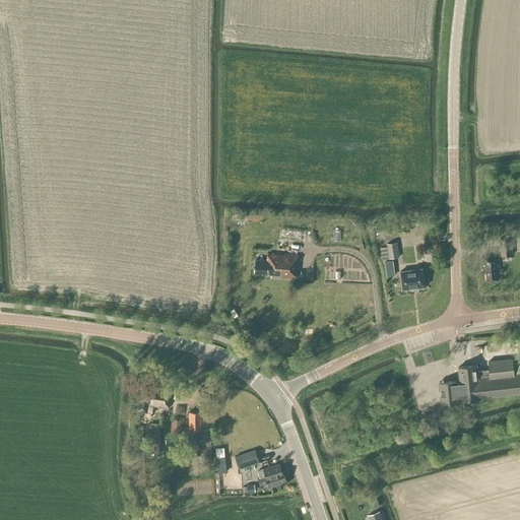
[(500,240),(501,256),(512,255),(511,239),(500,240)]
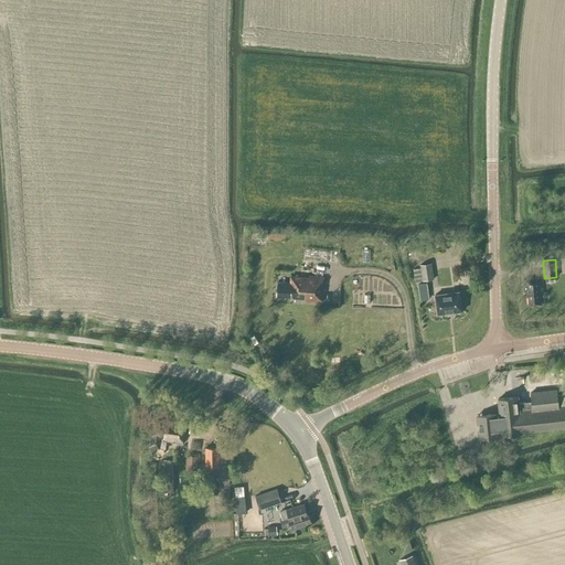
[(415,272),(416,281),(435,279),(432,263),(420,265),(420,270),(415,272)]
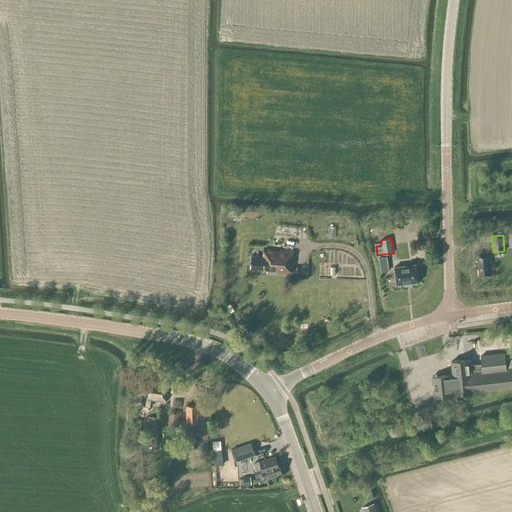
[(276,271),(276,272),(292,274),(293,251),(280,250),(281,243),(273,242),(272,251),(262,250),(262,256),(252,255),(251,269),(276,271)]
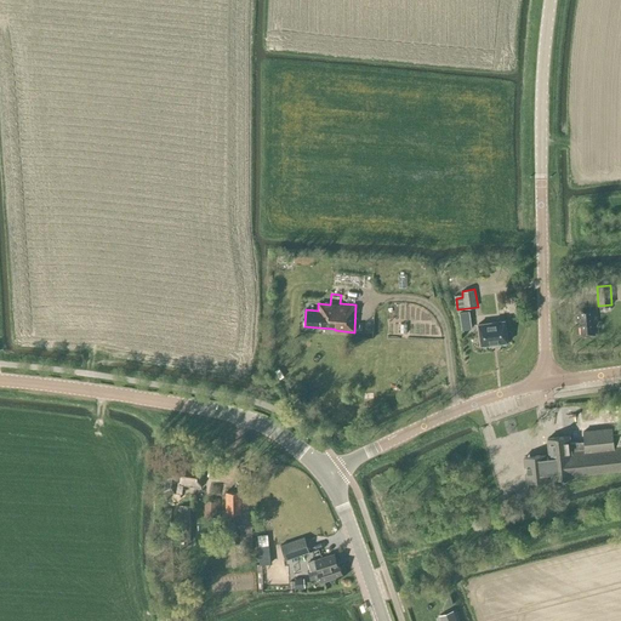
[(580,322),(581,336),(596,335),(596,332),(598,331),(596,306),(575,308),(576,322),(580,322)]
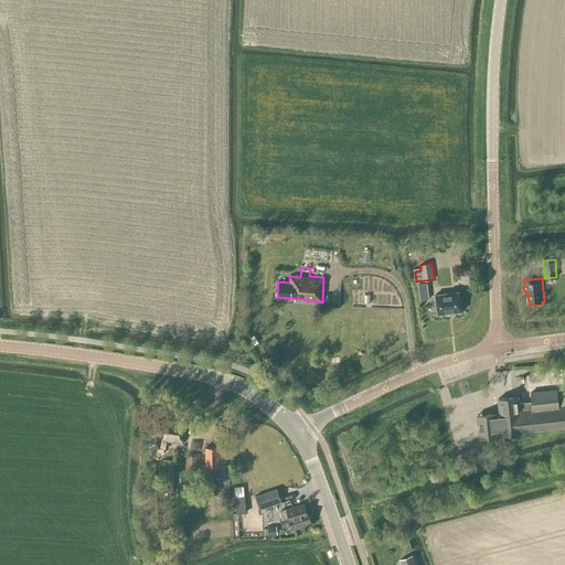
[(420,300),(429,299),(428,289),(419,291),(420,300)]
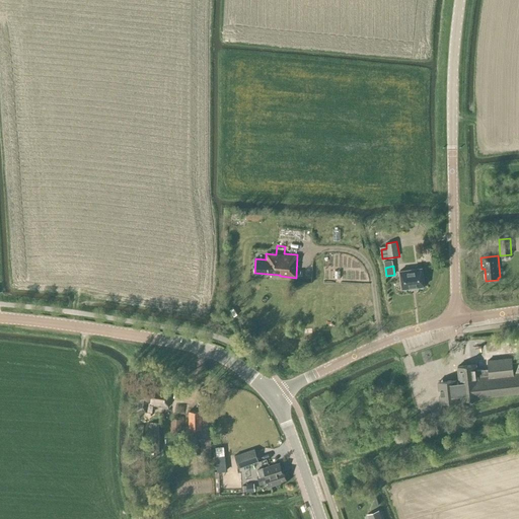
[(399,271),(402,289),(425,286),(422,268),(399,271)]
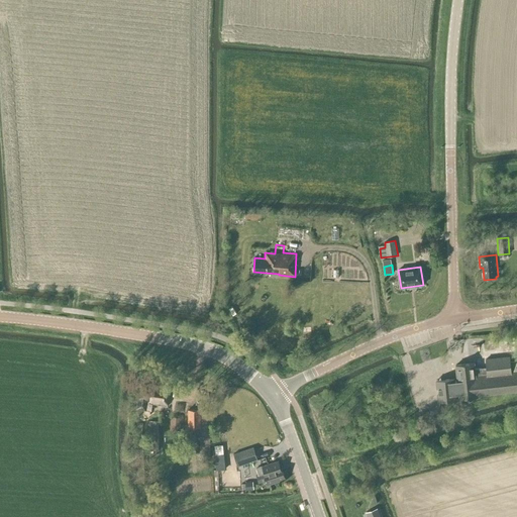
[(454,381),(454,378),(436,380),(438,402),(456,400),(456,394),(458,394),(459,399),(478,397),(478,395),(516,390),(516,362),(514,363),(514,360),(511,362),(510,356),(486,359),(487,368),(475,369),(475,363),(455,365),(457,381),(454,381)]
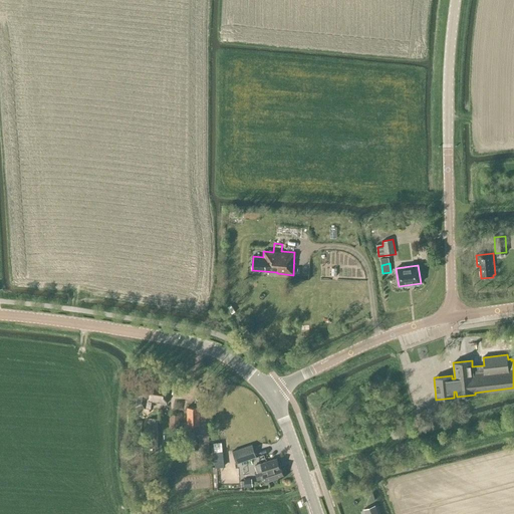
[(151,401),(167,404),(170,384),(153,381),(153,382),(141,380),(137,406),(144,408),(143,412),(149,413),(151,401)]
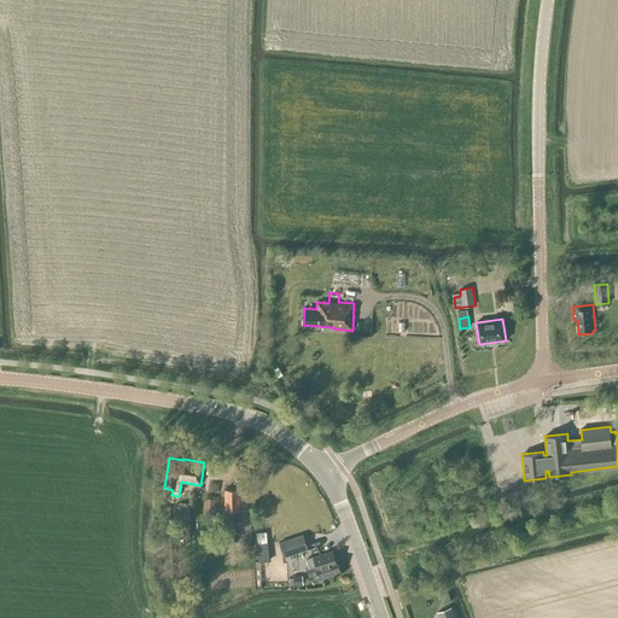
[(240,526),(240,538),(244,538),(244,547),(251,547),(250,491),(239,491),(239,489),(225,490),(226,528),(240,526)]
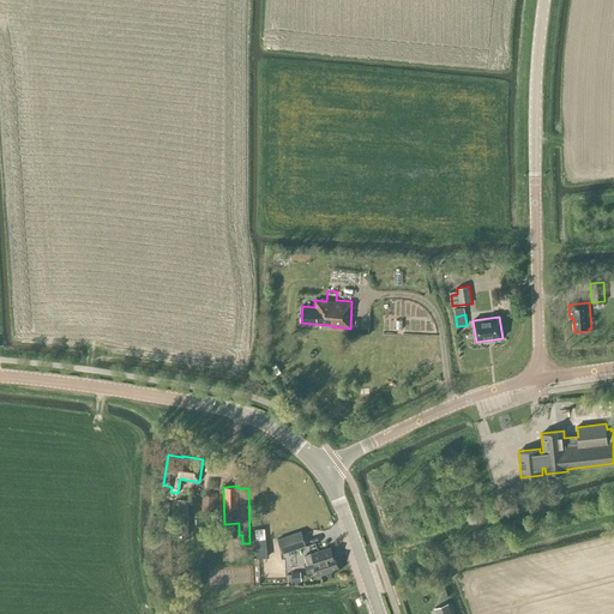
[(203,510),(215,510),(215,495),(203,495),(203,510)]
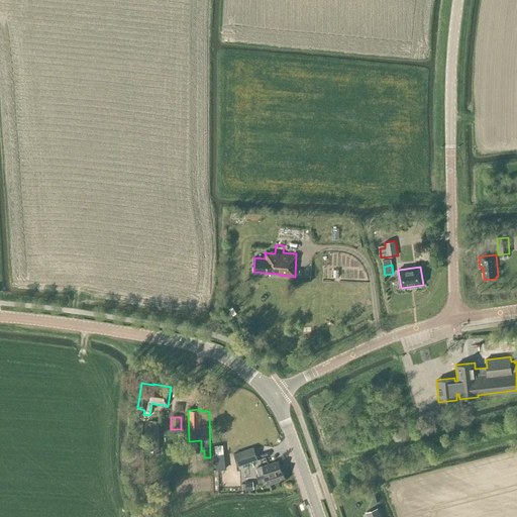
[(149,450),(159,450),(159,421),(149,420),(149,450)]
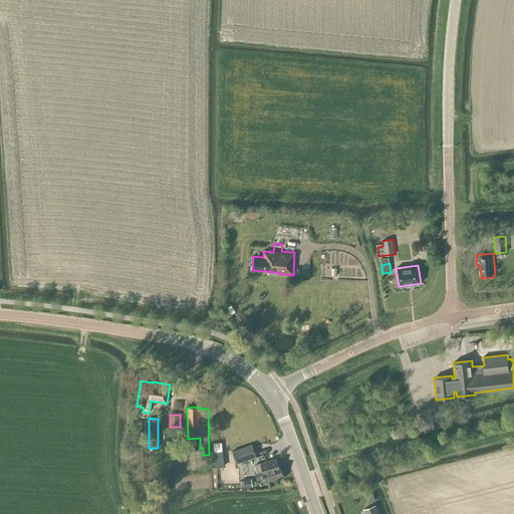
[(256,458),(253,447),(253,445),(233,451),(237,463),(243,461),(243,462),(256,458)]
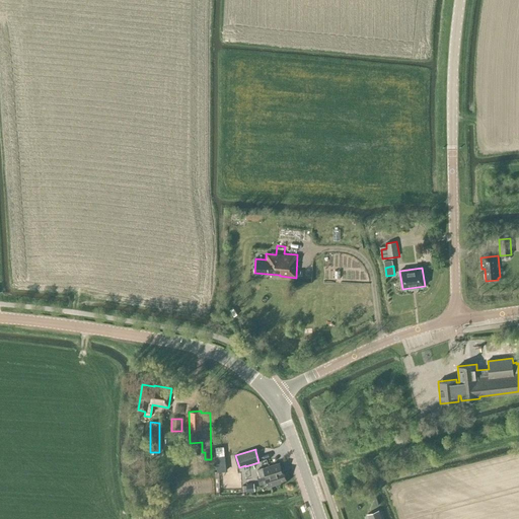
[(217,471),(227,470),(226,455),(216,456),(217,471)]
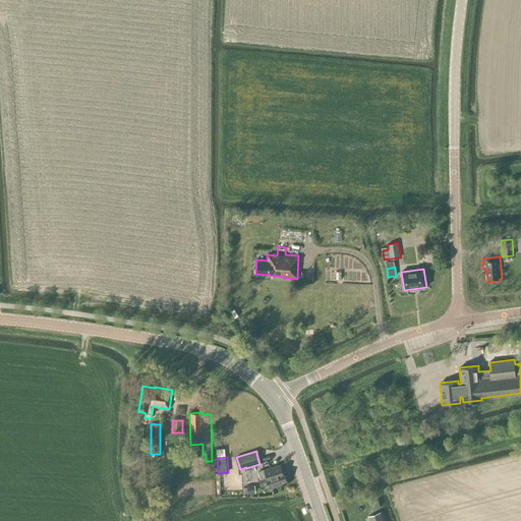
[(280,464),(270,468),(264,470),(267,476),(259,479),(262,486),(269,484),(270,488),(287,482),(284,471),(283,471),(280,464)]
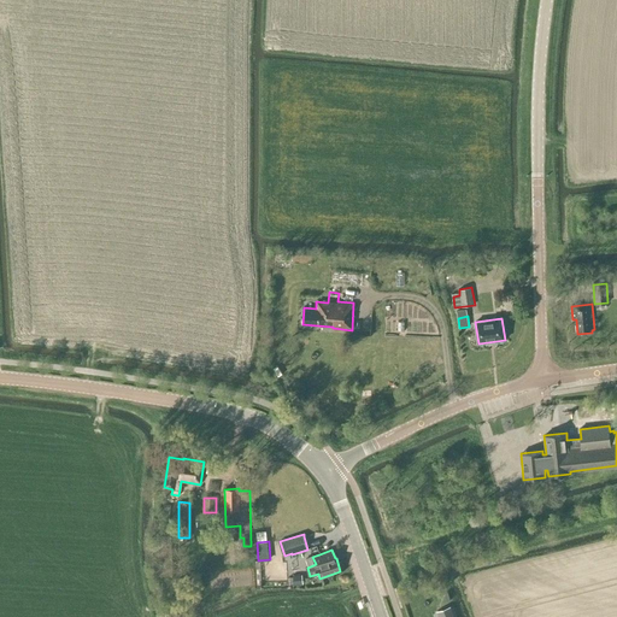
[(436,611),(439,616),(454,616),(451,606),(436,611)]
